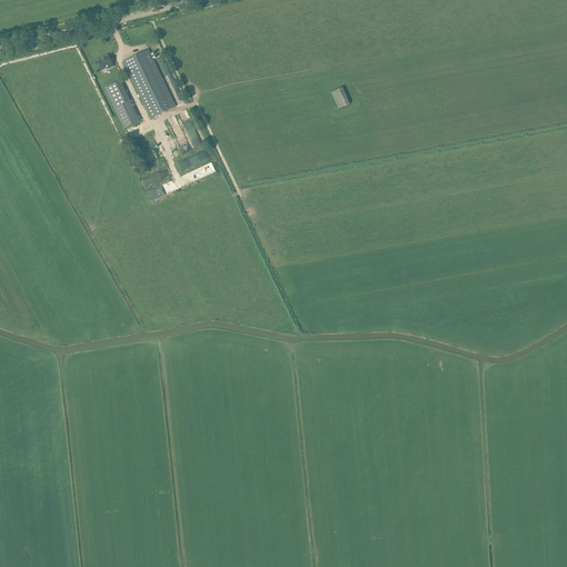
[(151,47),(125,59),(152,117),(178,105),(151,47)]
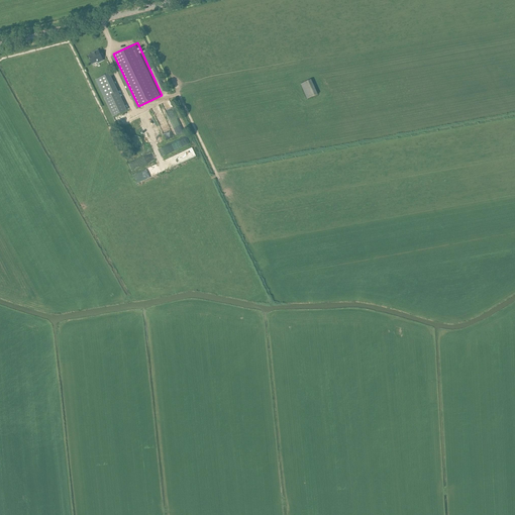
[(94,52),(90,54),(94,62),(99,60),(100,61),(105,59),(100,47),(94,50),(94,52)]
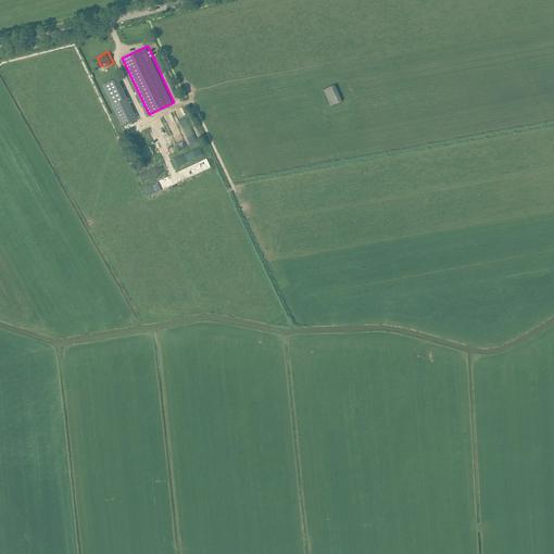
[(104,84),(114,104),(123,124),(139,116),(129,97),(120,76),(104,84)]
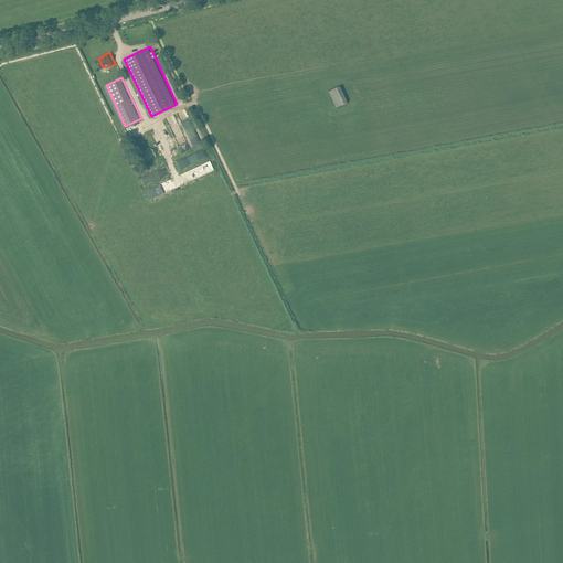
[(342,85),(331,89),(338,106),(350,102),(342,85)]
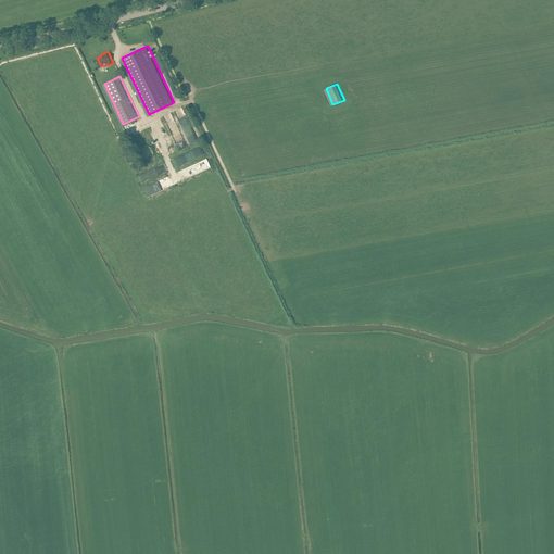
[(192,126),(187,129),(192,143),(199,140),(192,126)]
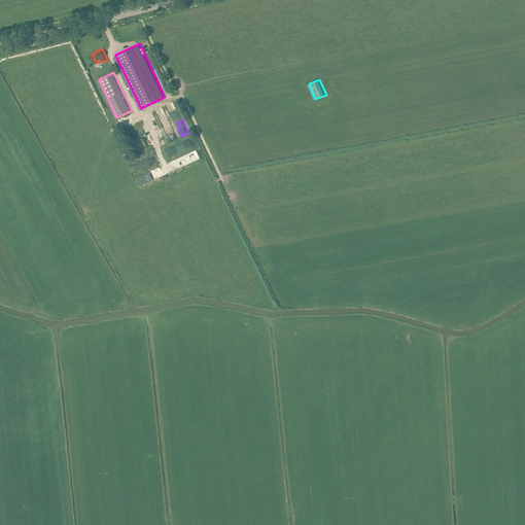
[(139,150),(140,150),(141,150),(143,150),(144,149),(145,149),(145,148),(146,147),(147,146),(147,145),(147,143),(147,142),(147,141),(146,140),(145,139),(145,138),(144,137),(143,137),(141,137),(140,137),(139,137),(138,137),(137,137),(136,138),(135,139),(134,140),(134,141),(134,142),(133,143),(134,145),(134,146),(134,147),(135,148),(136,149),(137,149),(138,150),(139,150)]
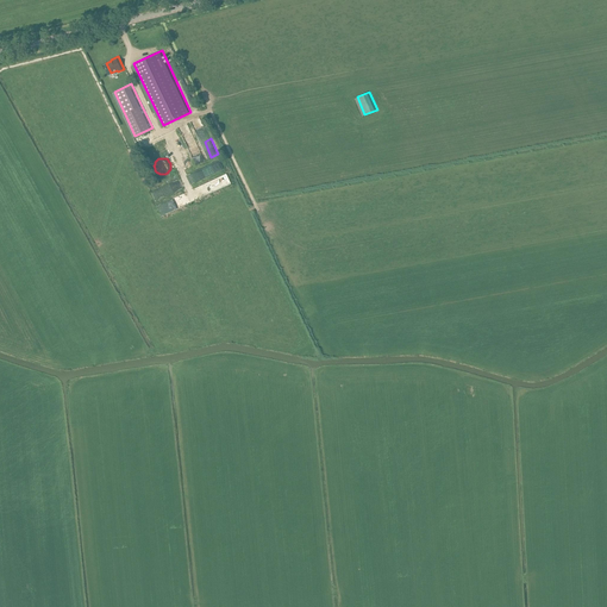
[(199,177),(210,175),(207,167),(196,169),(199,177)]
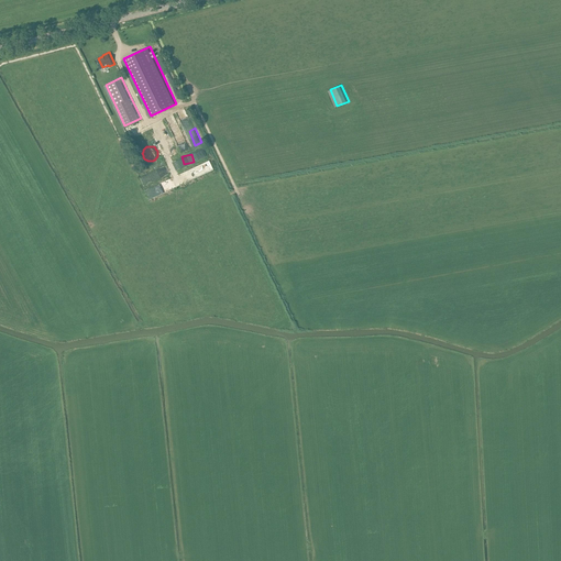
[(211,158),(182,172),(185,180),(216,167),(211,158)]
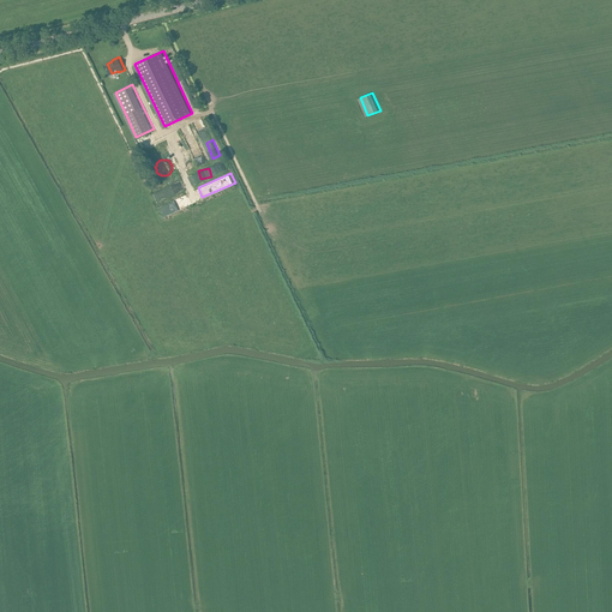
[(160,199),(171,195),(167,186),(156,191),(160,199)]
